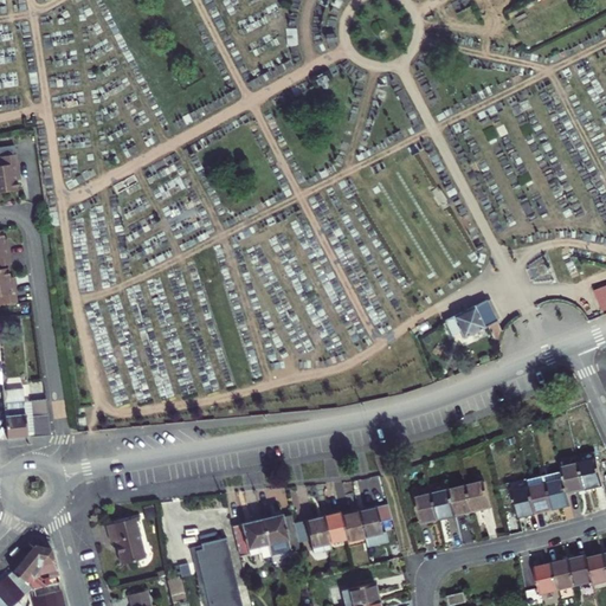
[(0,147),(0,156),(14,154),(13,146),(0,147)]
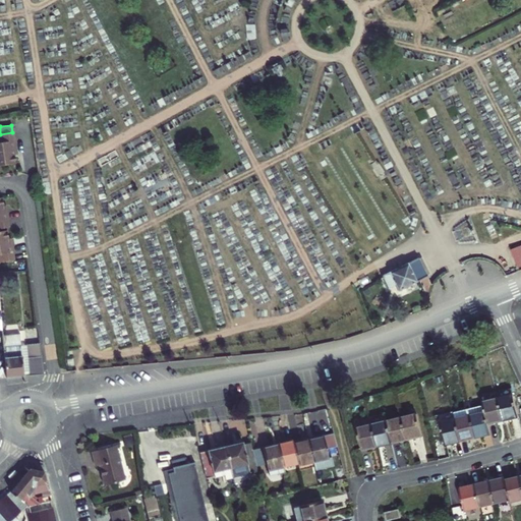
[(0,165),(13,164),(12,155),(12,151),(15,151),(12,132),(0,134),(0,165)]
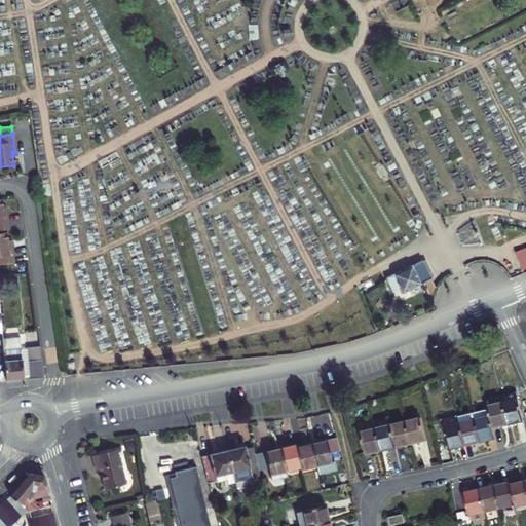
[(483,250),(487,247),(478,221),(475,220),(476,223),(461,231),(461,233),(461,235),(459,235),(462,247),(465,246),(465,247),(467,249),(483,248),(483,250)]
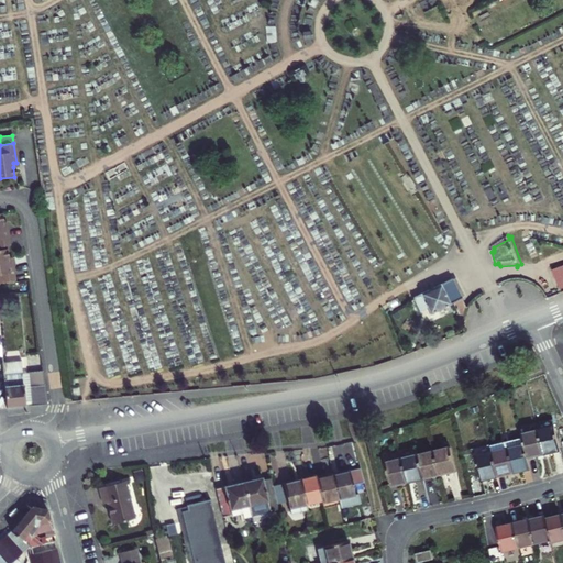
[(0,283),(14,280),(11,262),(8,262),(7,257),(6,249),(0,249),(0,283)]
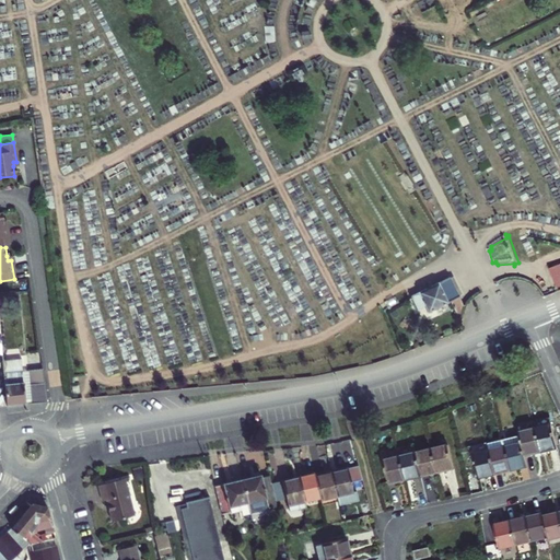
[(559,265),(550,269),(558,288),(559,287),(559,265)]
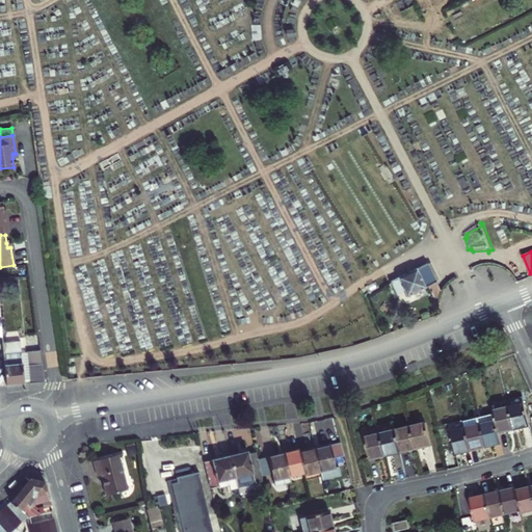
[(428,286),(436,282),(428,263),(417,268),(426,287),(428,286)]
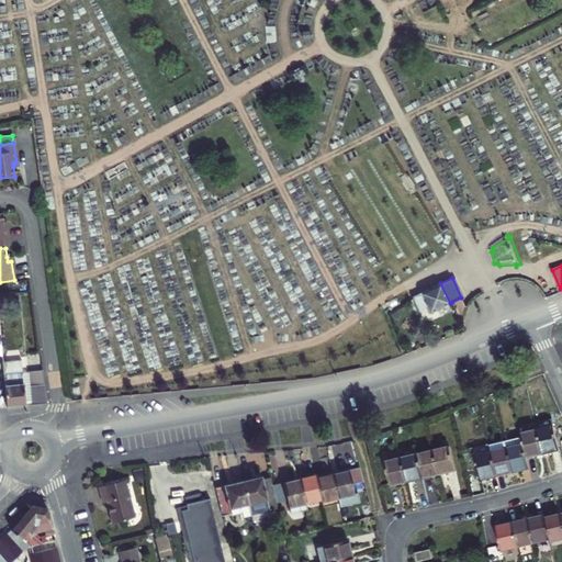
[(440,283),(413,296),(418,308),(426,305),(429,312),(450,303),(440,283)]
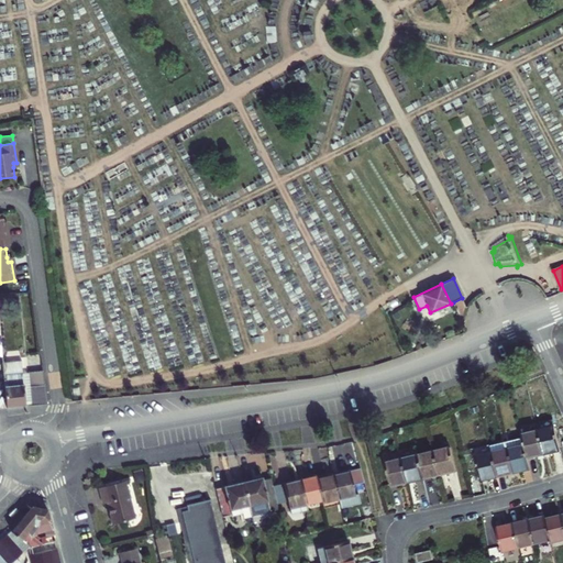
[(466,308),(462,298),(453,302),(464,324),(463,319),(464,315),(466,311),(466,308)]
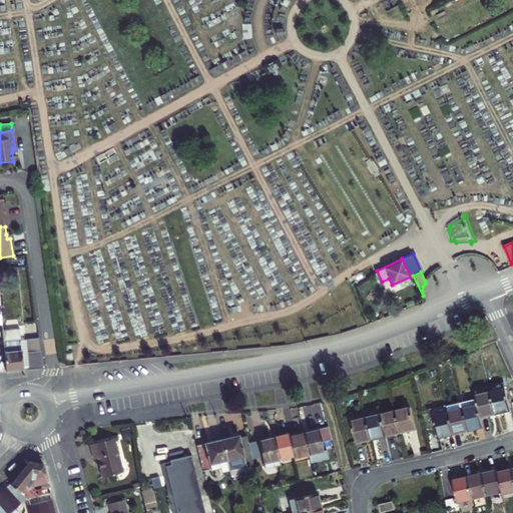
[(385,289),(392,285),(389,279),(382,282),(385,289)]
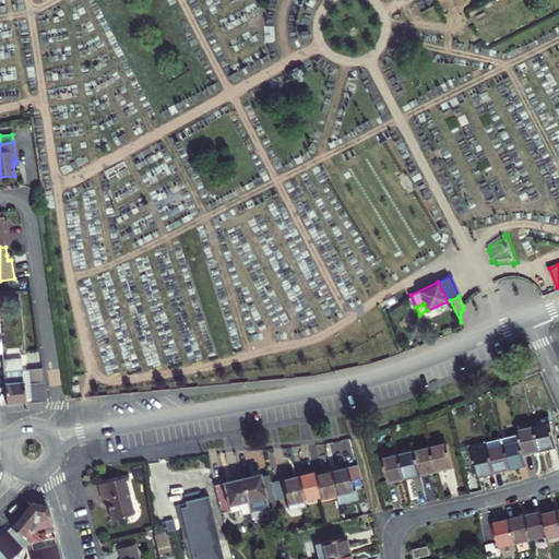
[(2,361),(7,405),(25,404),(22,371),(21,359),(2,361)]
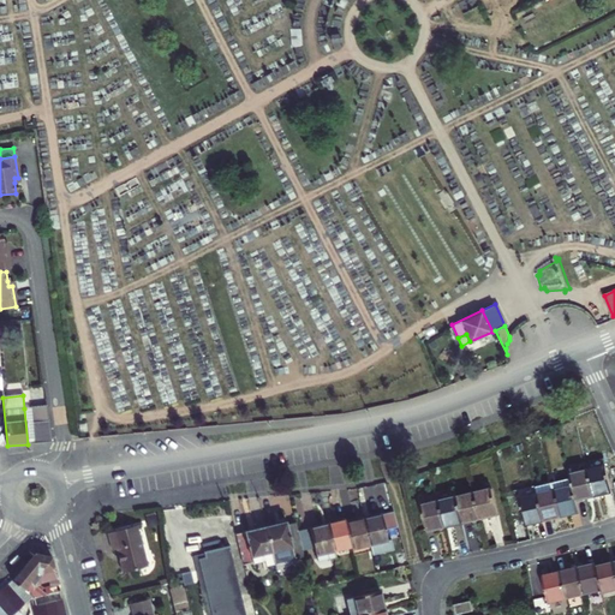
[(30,407),(24,408),(28,445),(34,443),(33,423),(30,407)]
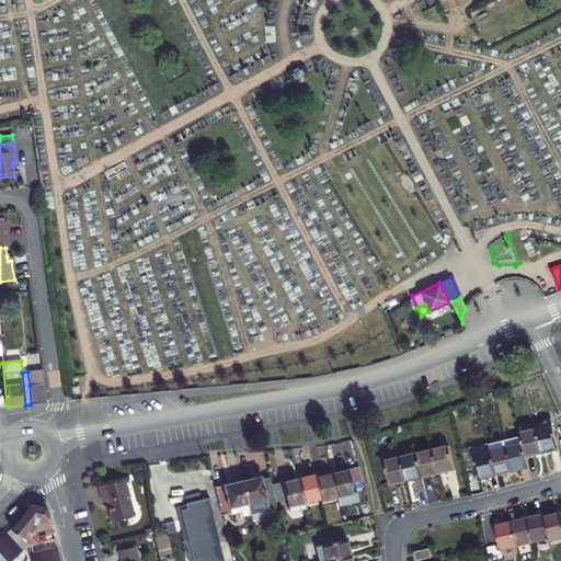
[(44,385),(30,386),(31,404),(46,403),(44,385)]
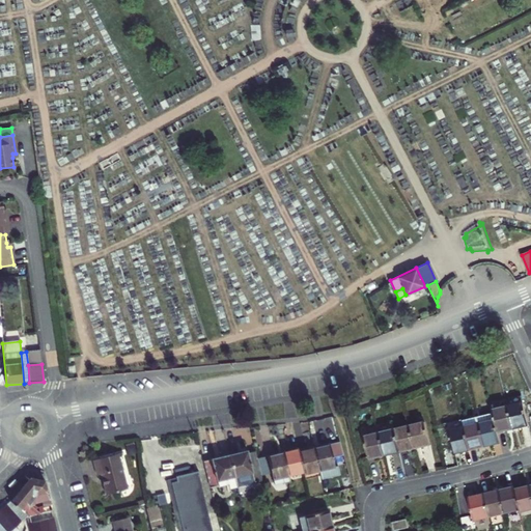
[(521,394),(506,398),(508,406),(523,402),(521,394)]
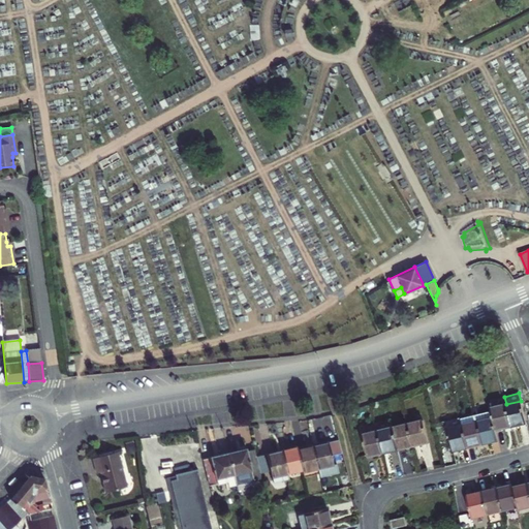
[(521,401),(506,404),(510,427),(526,423),(521,401)]
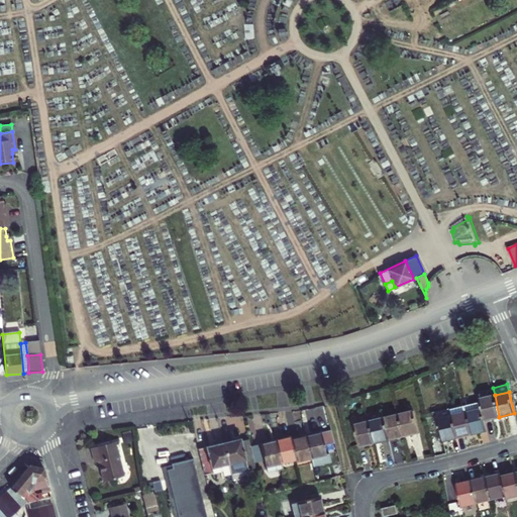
[(480,401),(484,420),(499,417),(495,395),(480,398),(480,401)]
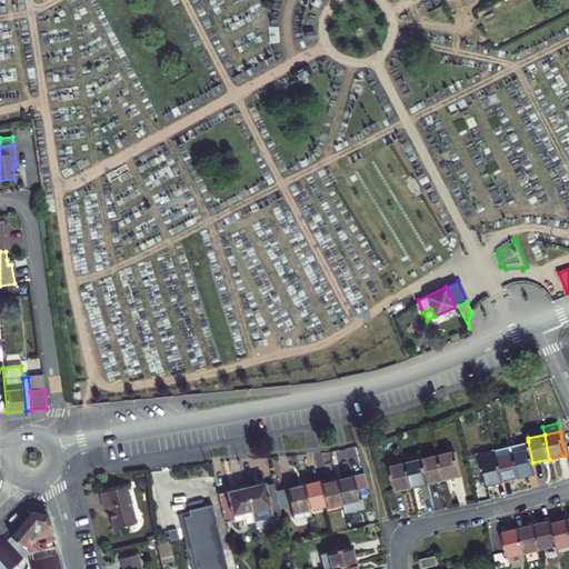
[(536,473),(532,462),(528,441),(512,445),(519,478),(536,473)]
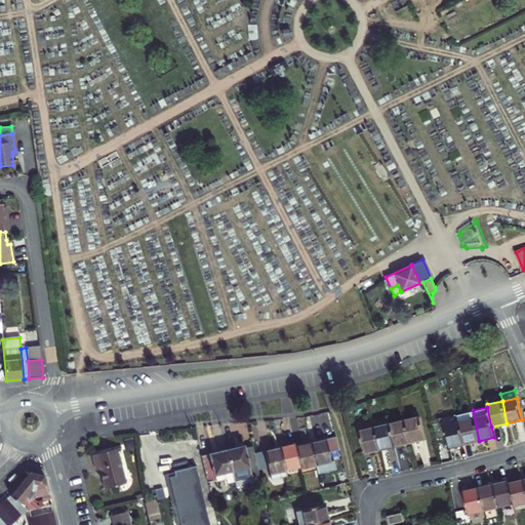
[(479,441),(473,410),(457,414),(459,420),(465,444),(479,441)]
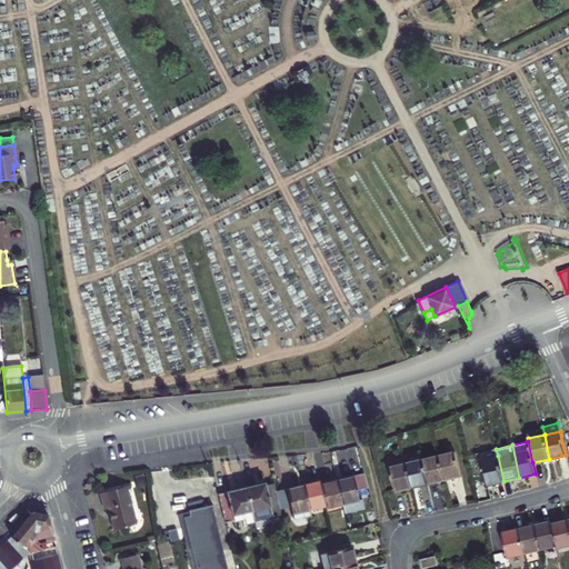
[(498,456),(496,449),(477,453),(479,460),(481,460),(498,456)]
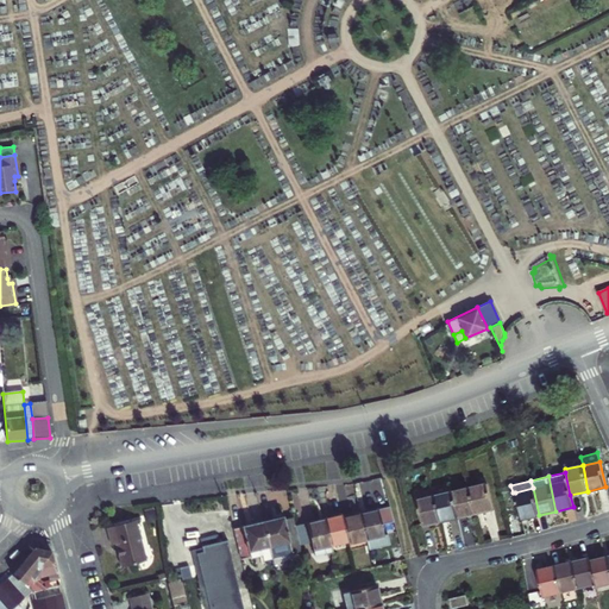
[(434,488),(435,496),(453,491),(451,483),(434,488)]
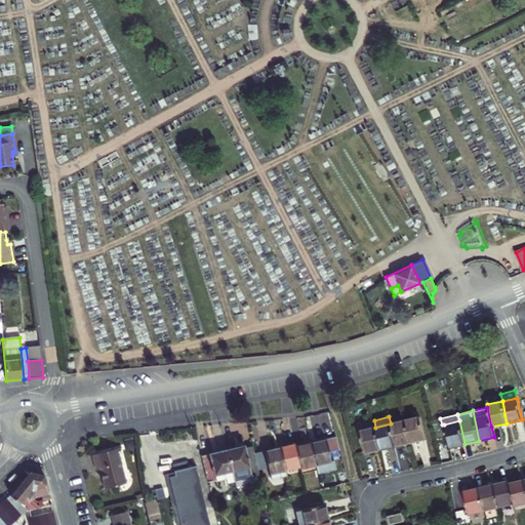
[(406,420),(411,443),(427,440),(420,417),(406,420)]
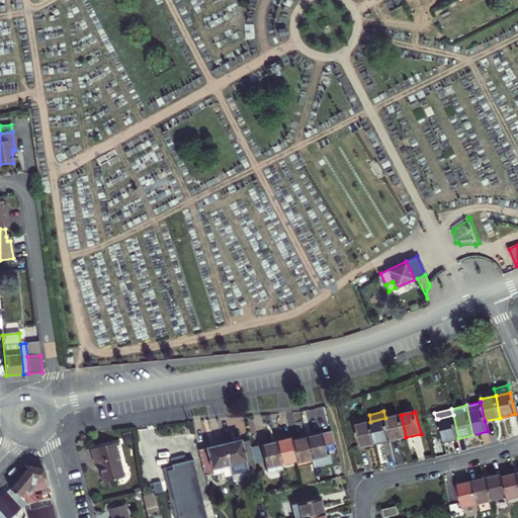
[(401,415),(385,418),(391,441),(406,437),(401,415)]
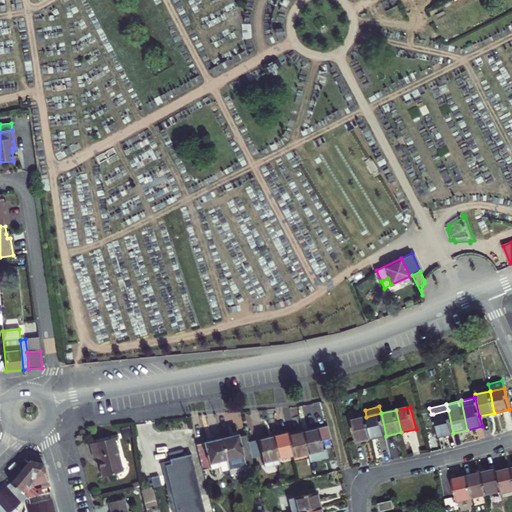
[(448,410),(433,414),(438,436),(453,433),(448,410)]
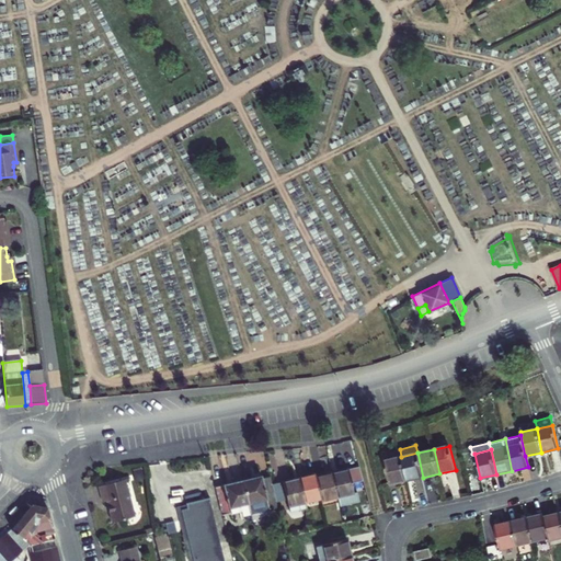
[(401,457),(407,481),(423,478),(418,453),(401,457)]
